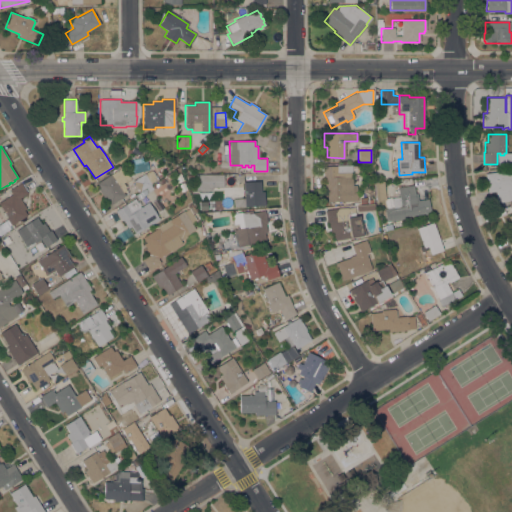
[(326,186),(324,186),(324,166),(337,166),(337,165),(351,165),(352,185),(357,185),(357,201),(344,201),(344,203),(341,203),(341,201),(327,201),(326,186)]
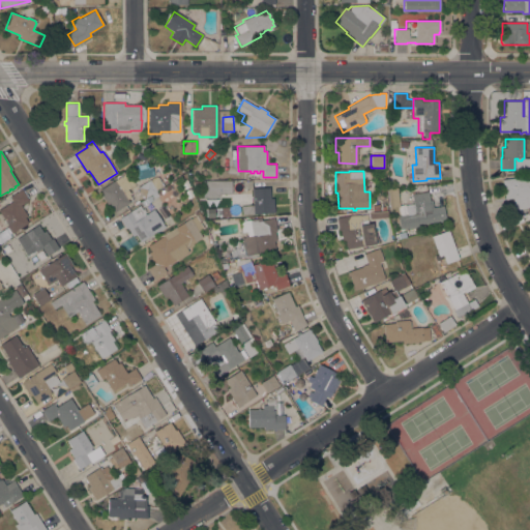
[(127,172),(135,184),(134,185),(135,186),(130,188),(129,187),(127,189),(130,194),(129,195),(130,197),(127,199),(129,202),(114,211),(109,203),(107,204),(101,196),(104,195),(100,189),(127,172)]
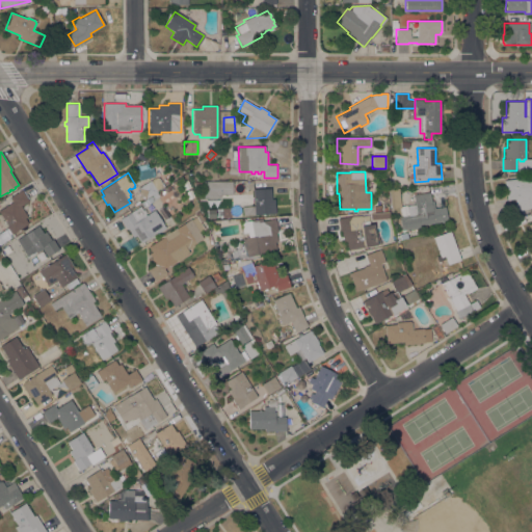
[(531,176),(531,207),(529,208),(529,209),(516,210),(514,198),(506,200),(504,180),(531,176)]
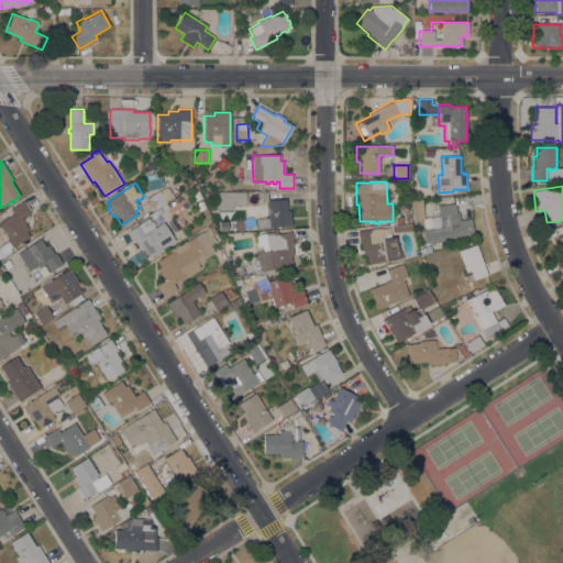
[(162,208),(161,206),(154,210),(146,199),(158,190),(159,191),(166,187),(173,197),(169,199),(166,202),(165,203),(166,205),(162,208)]
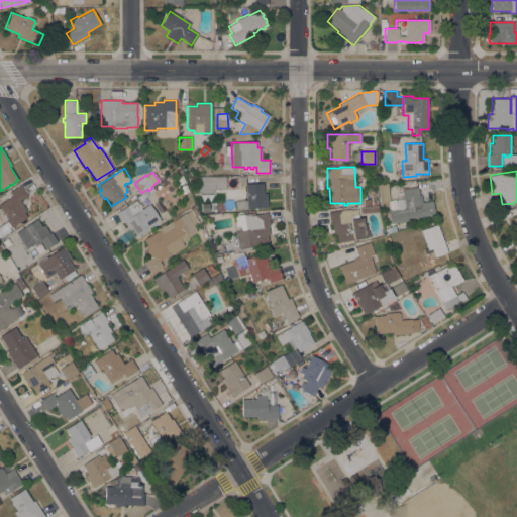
[(225,177),(225,189),(213,189),(213,193),(198,193),(198,177),(225,177)]
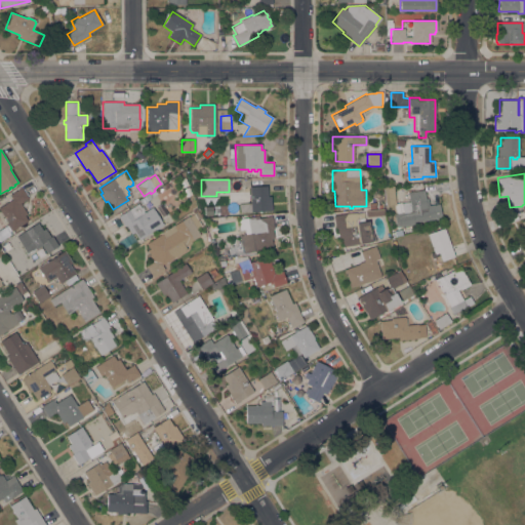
[(240,212),(239,204),(250,203),(249,187),(267,186),(268,196),(271,196),(272,210),(240,212)]
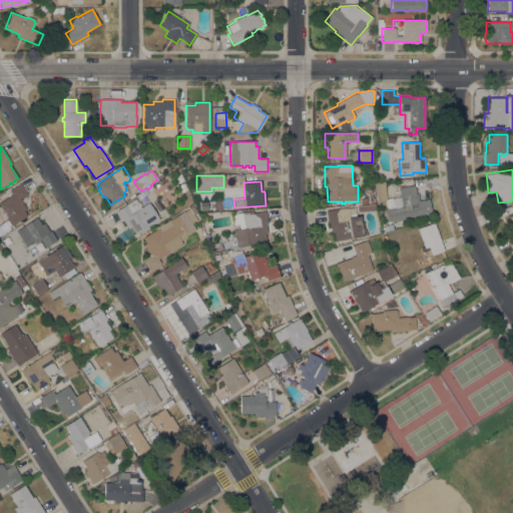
[(0,201),(12,194),(9,190),(20,182),(27,193),(20,198),(26,208),(24,210),(27,215),(12,224),(10,225),(6,218),(7,217),(0,206),(0,201)]
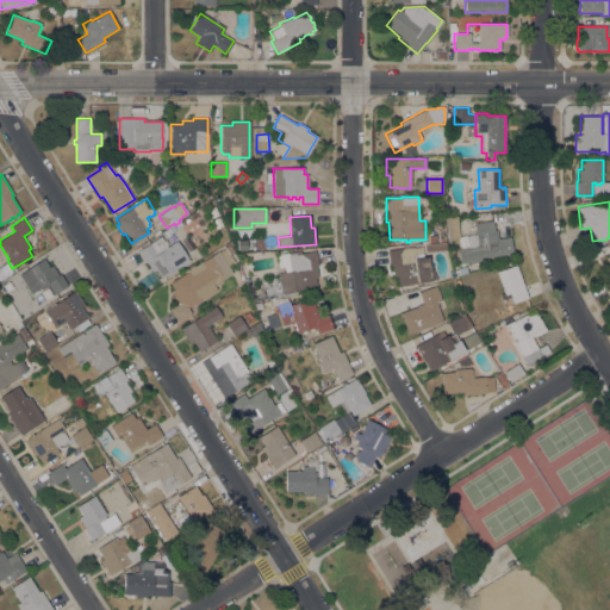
[(459,238),(448,240),(446,218),(455,217),(459,238)]
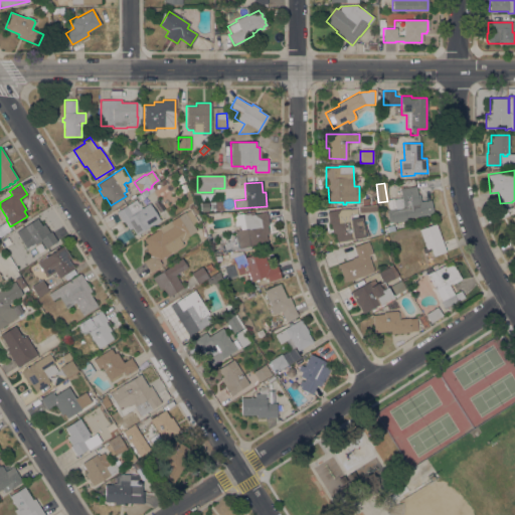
[(403,219),(403,220),(389,222),(386,210),(395,208),(393,200),(394,200),(394,199),(401,197),(400,188),(415,186),(417,194),(419,194),(420,201),(431,199),(433,213),(403,219)]
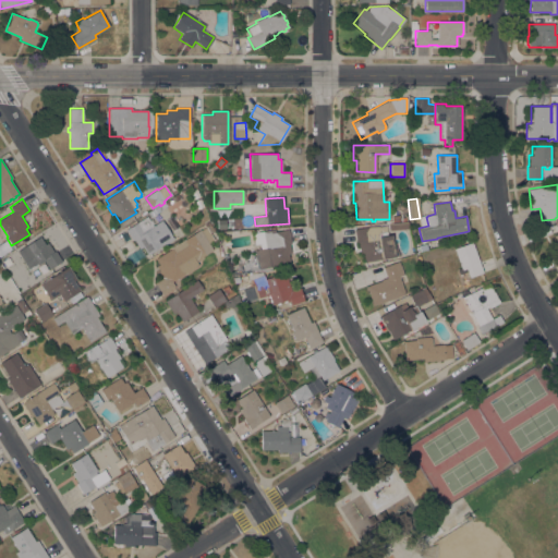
[(167,205),(162,208),(162,209),(152,217),(148,214),(160,206),(165,203),(167,205)]
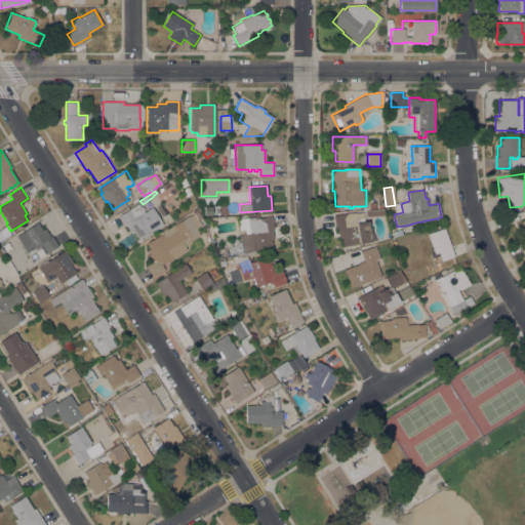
[(138,203),(144,212),(152,207),(163,225),(153,231),(153,230),(138,239),(134,232),(131,234),(126,225),(124,226),(118,216),(138,203)]
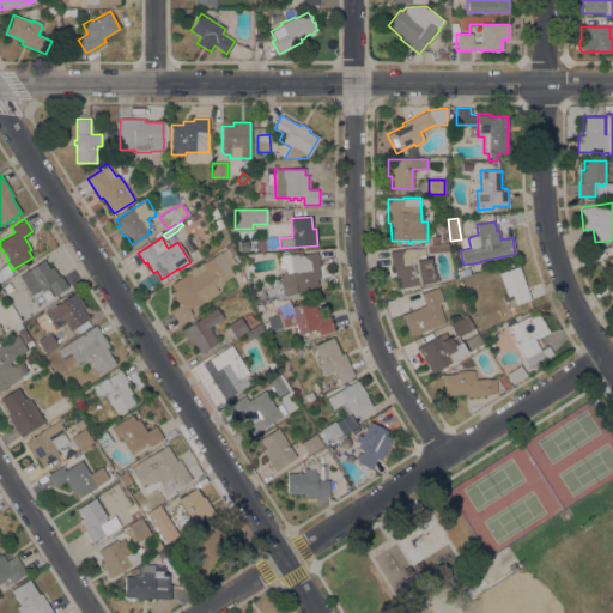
[(182,241),(188,237),(195,249),(189,253),(182,241)]
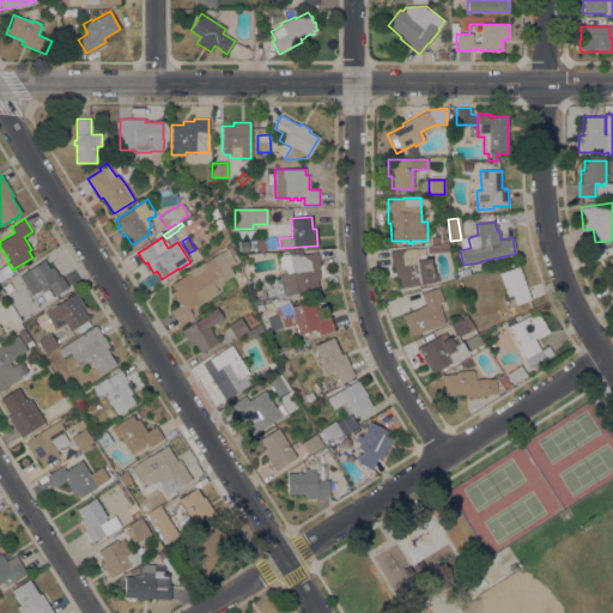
[(188,273),(187,273),(219,252),(220,253),(226,249),(225,248),(231,243),(232,246),(231,247),(235,253),(230,256),(235,263),(229,267),(234,274),(223,281),(224,283),(216,287),(218,291),(188,309),(192,315),(178,323),(170,310),(180,305),(171,292),(175,291),(170,284),(188,273)]
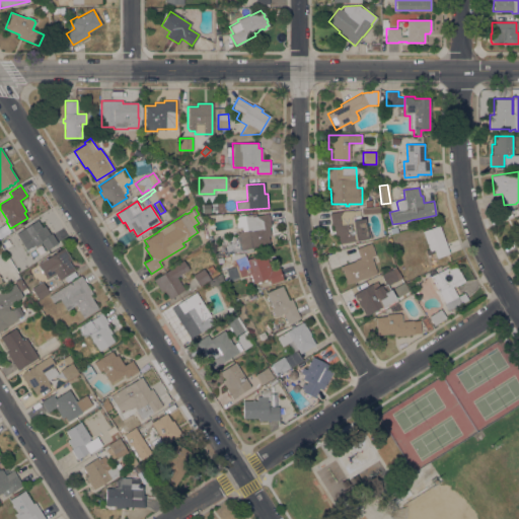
[(367,238),(367,239),(357,240),(339,243),(338,234),(335,235),(334,225),(331,226),(329,214),(352,210),(352,211),(360,210),(361,219),(364,219),(365,226),(368,225),(368,230),(371,237),(367,238)]
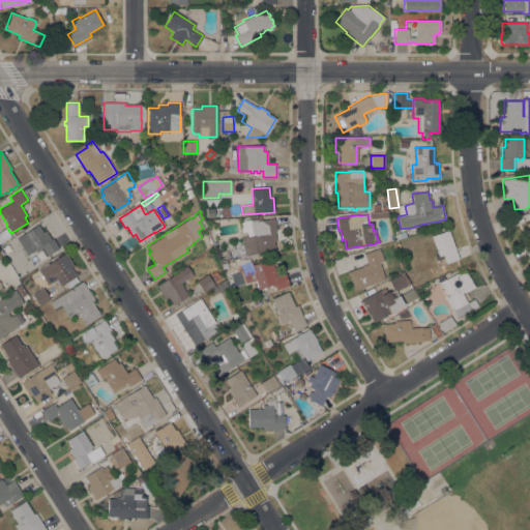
[(247,236),(246,232),(241,232),(239,222),(261,217),(262,221),(274,217),(276,231),(274,231),(276,240),(273,241),(275,251),(258,254),(246,256),(241,237),(247,236)]
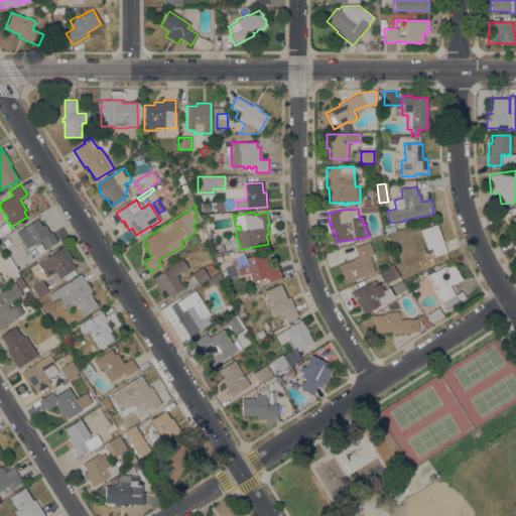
[(37,219),(41,226),(44,224),(49,233),(51,232),(56,241),(45,249),(41,241),(35,245),(34,243),(26,248),(16,232),(37,219)]
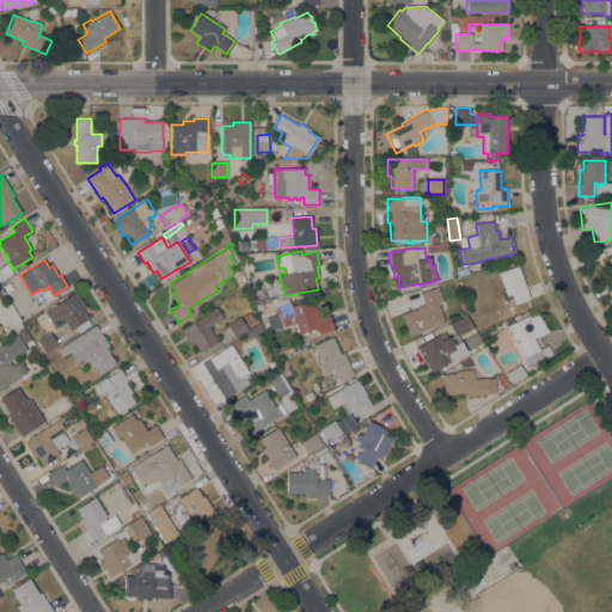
[(530,299),(514,305),(510,295),(506,297),(497,273),(518,265),(530,299)]
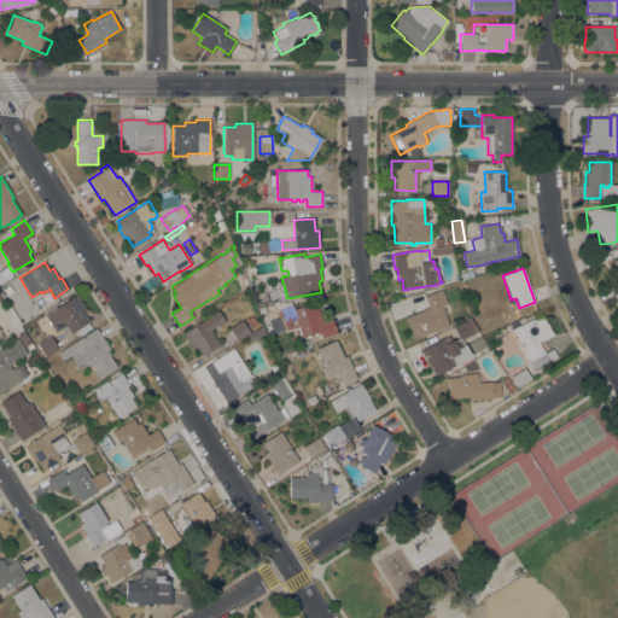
[(429,308),(424,296),(442,290),(447,304),(442,305),(449,326),(413,338),(406,316),(421,312),(423,309),(429,308)]
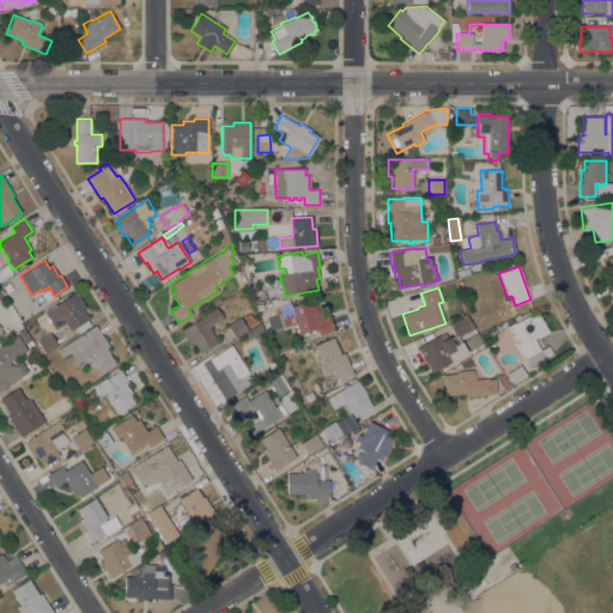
[(76,292),(84,307),(82,309),(87,320),(70,331),(65,323),(55,329),(43,311),(76,292)]
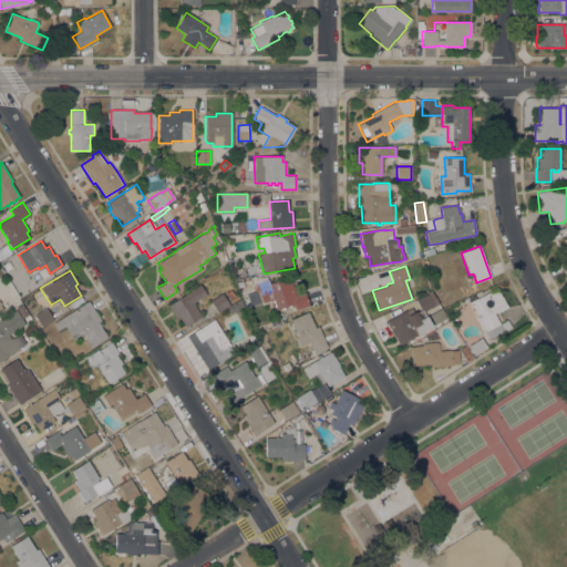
[(269,284),(287,278),(288,284),(291,282),(296,295),(305,292),(309,306),(296,310),(296,309),(295,310),(294,307),(295,307),(295,306),(288,308),(287,306),(284,307),(285,309),(281,310),(280,308),(277,310),(276,307),(275,308),(274,305),(275,303),(275,302),(274,302),(272,300),(271,300),(271,301),(263,305),(261,303),(260,303),(258,303),(254,291),(256,291),(254,285),(253,285),(253,284),(248,285),(249,286),(241,287),(240,282),(266,278),(267,280),(268,279),(269,284)]
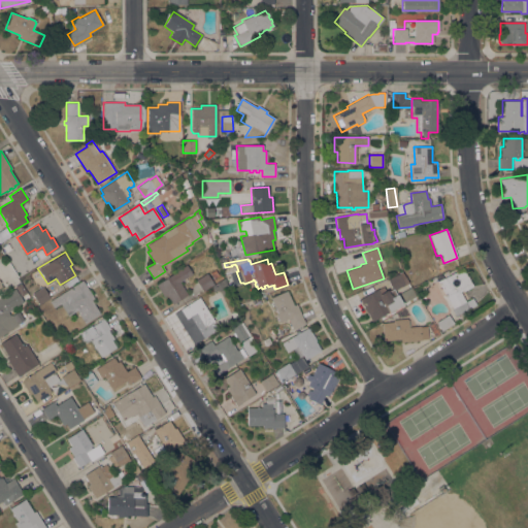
[(186,265),(192,273),(179,282),(188,294),(172,304),(166,295),(164,297),(156,285),(186,265)]
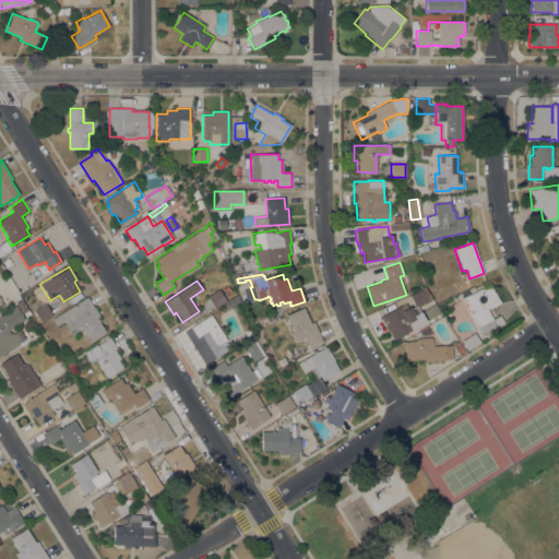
[(490,284),(500,302),(491,308),(490,306),(486,308),(492,319),(496,317),(496,318),(498,317),(501,323),(482,334),(478,326),(468,307),(463,298),(490,284)]
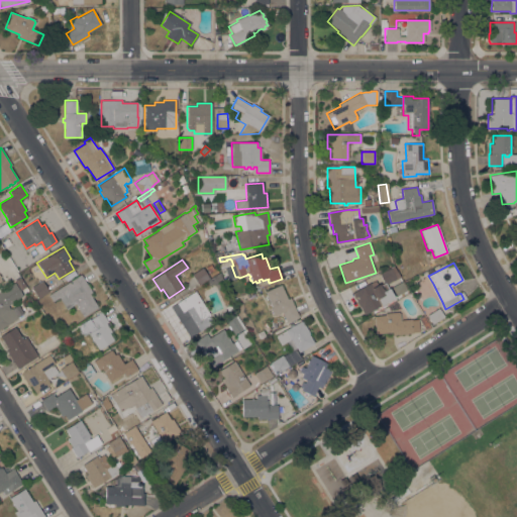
[(214,270),(209,273),(206,267),(210,264),(214,270)]
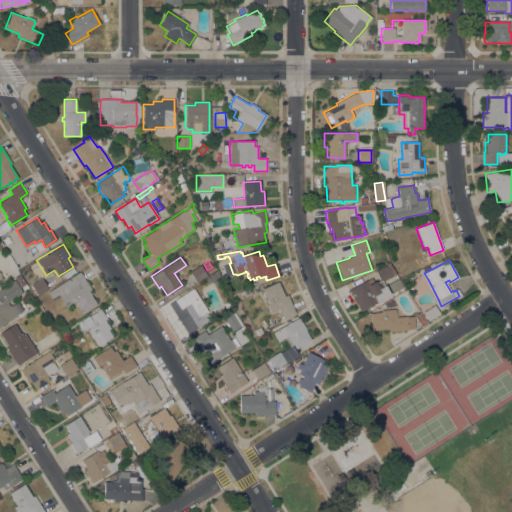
[(207,275),(196,282),(195,280),(194,281),(188,273),(200,265),(207,275)]
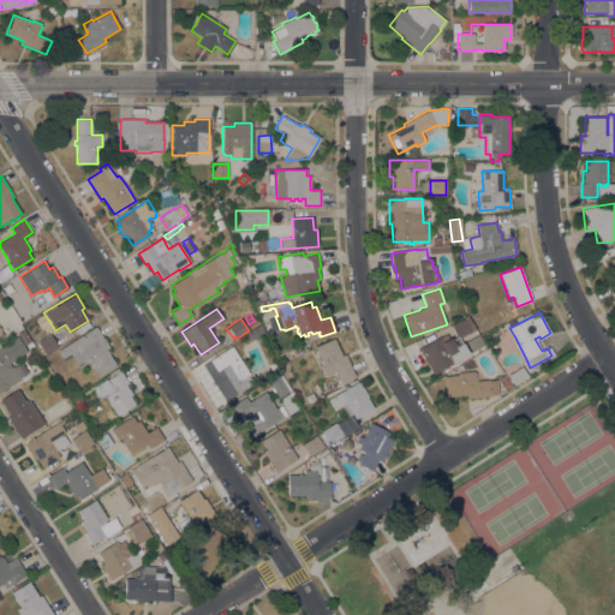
[(465,320),(471,332),(458,339),(452,326),(465,320)]
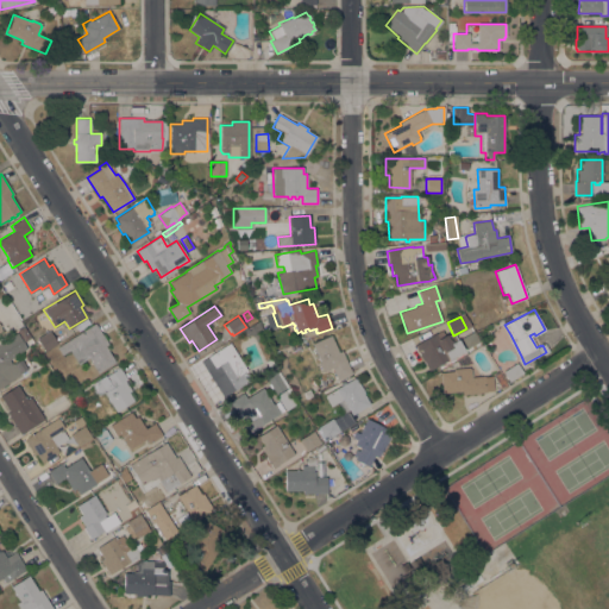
[(245,331),(259,321),(265,338),(256,341),(255,337),(251,334),(246,336),(245,331)]
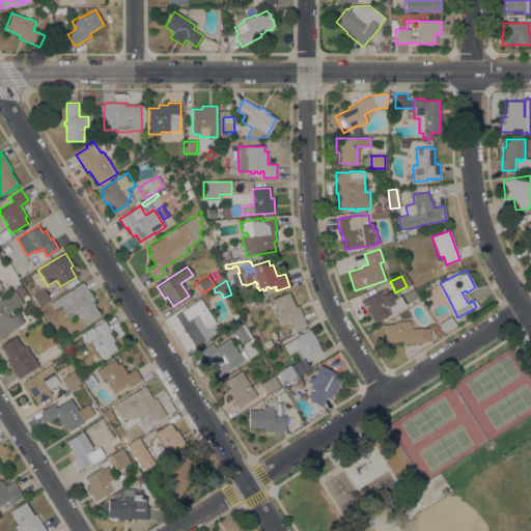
[(94,300),(91,302),(101,315),(85,325),(77,312),(68,317),(60,305),(54,309),(50,303),(83,281),(94,300)]
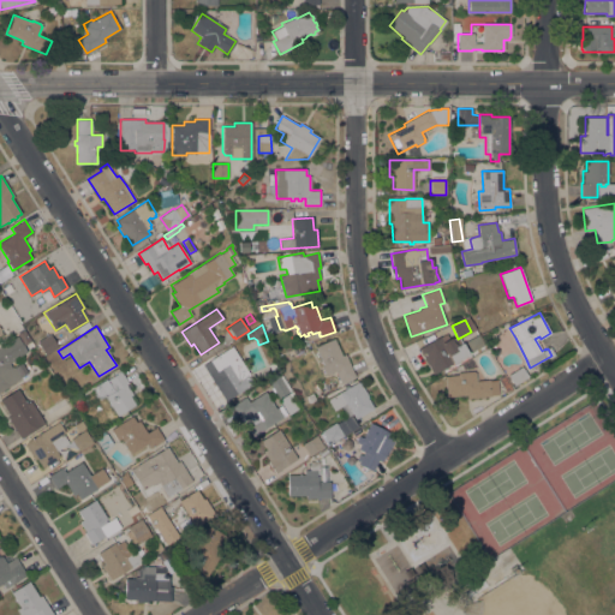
[(46,354),(37,342),(49,334),(58,346),(46,354)]
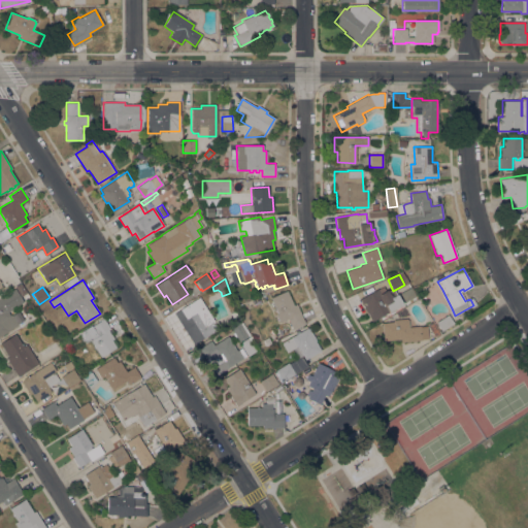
[(400,293),(410,287),(416,296),(405,302),(400,293)]
